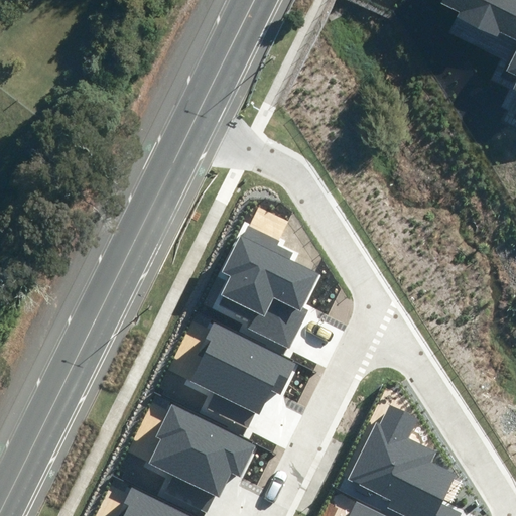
[(515,0),(441,0),(439,6),(454,12),(444,31),(498,54),(489,77),(505,84),(498,101),(510,106),(506,116),(515,120),(515,0)]
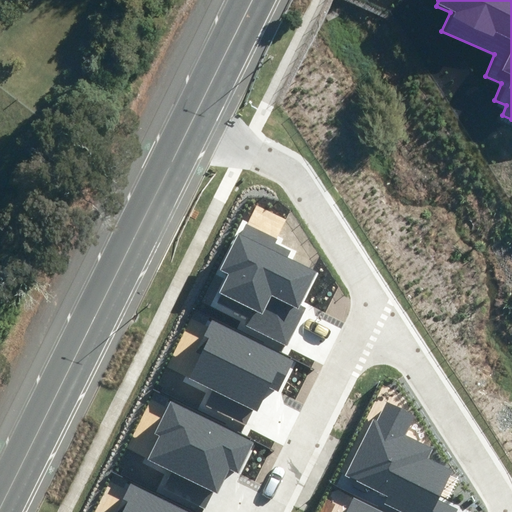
[(290,246),(246,224),(222,270),(232,275),(217,304),(249,320),(246,326),(289,348),(311,304),(304,301),(318,272),(286,255),(290,246)]
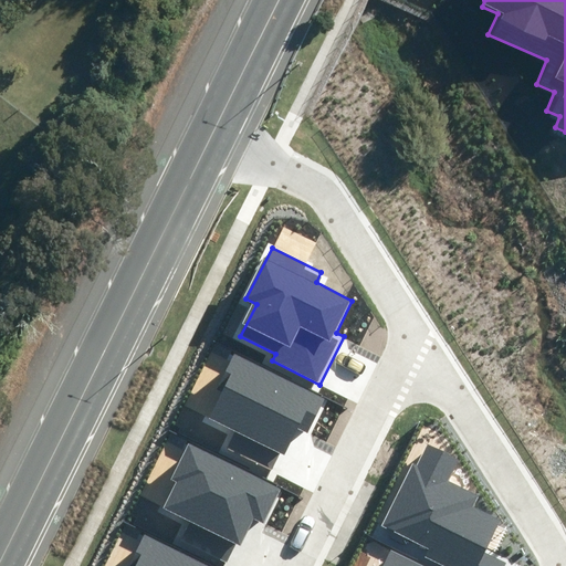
[(325,397),(236,353),(223,377),(229,379),(211,416),(284,451),(296,427),(307,432),(325,397)]
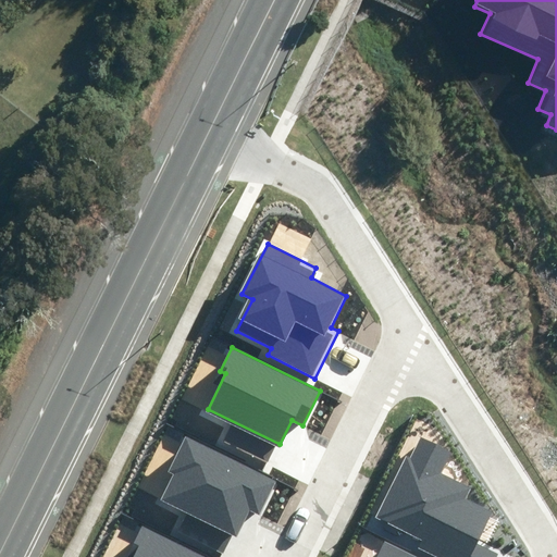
[(452,450),(420,435),(378,520),(421,542),(418,548),(435,556),(498,556),(500,555),(478,544),(493,511),(463,497),(470,486),(441,472),(452,450)]
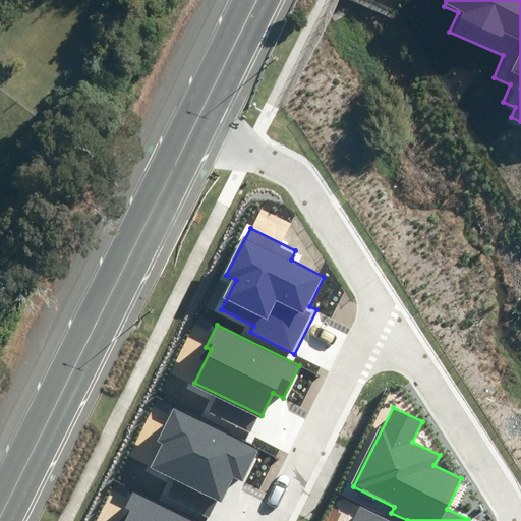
[(256,450),(174,409),(163,430),(168,433),(152,467),(219,500),(230,476),(240,481),(256,450)]
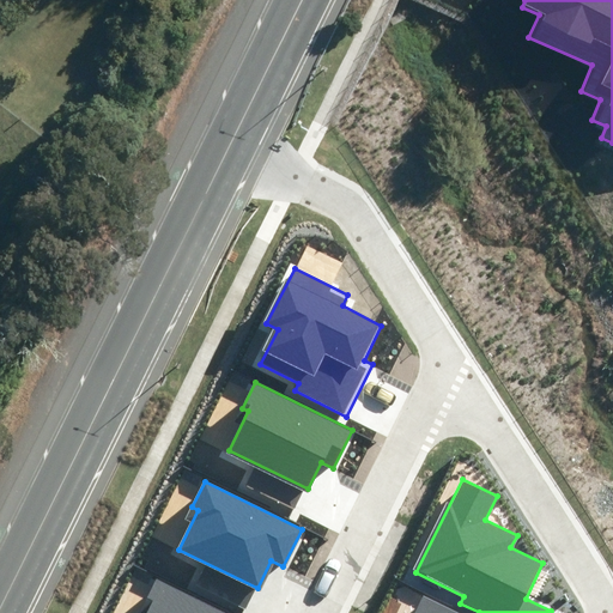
[(231,612),(156,576),(143,601),(149,605),(144,612),(231,612)]
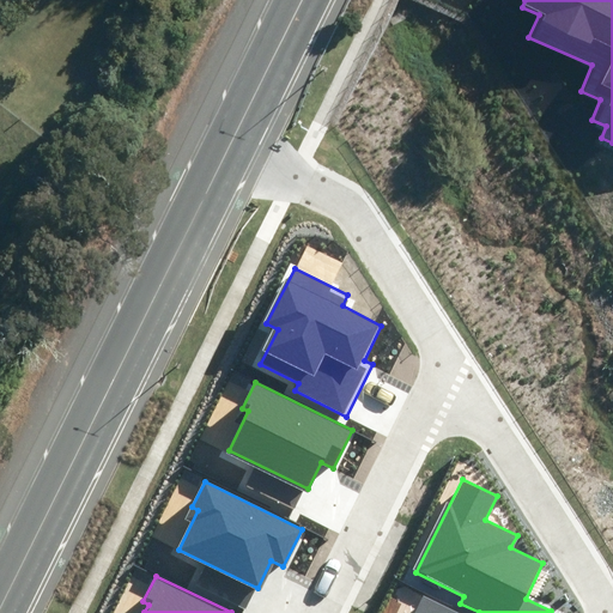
[(460,612),(425,596),(417,612),(460,612)]
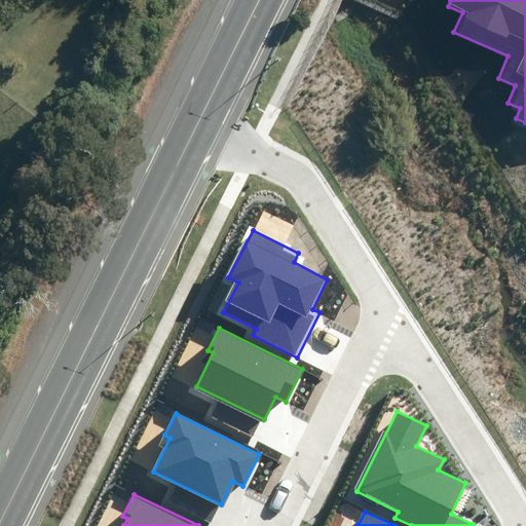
All buildings are outlined.
